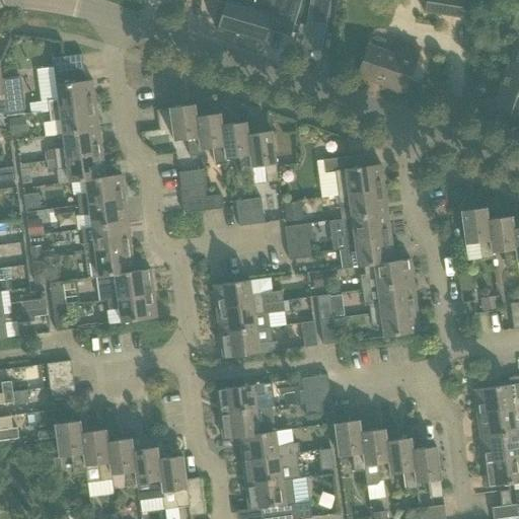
[(225,0),(217,30),(241,38),(250,7),(225,0)]
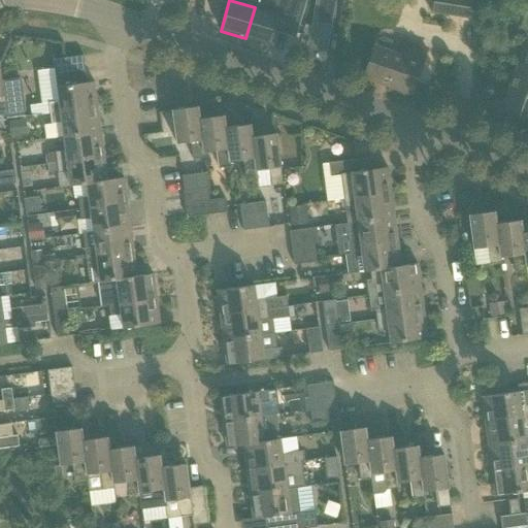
[(329,23),(332,0),(315,0),(308,39),(324,42),(327,22),(329,23)]
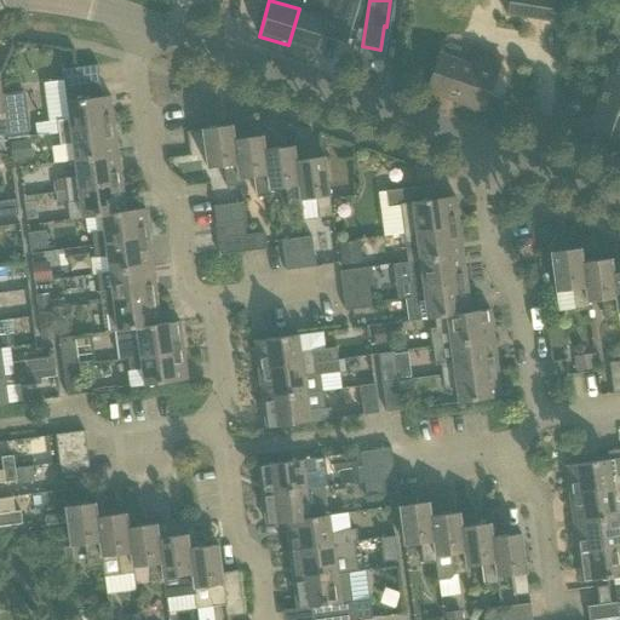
[(509,0),(506,16),(552,22),(555,0),(509,0)]
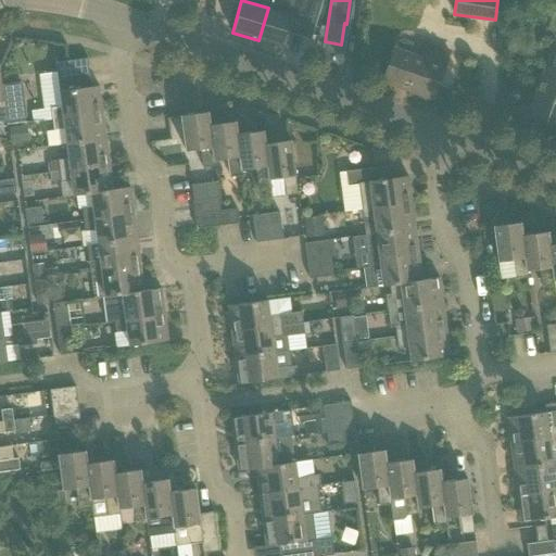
[(258,40),(285,48),(293,15),(268,8),(258,40)]
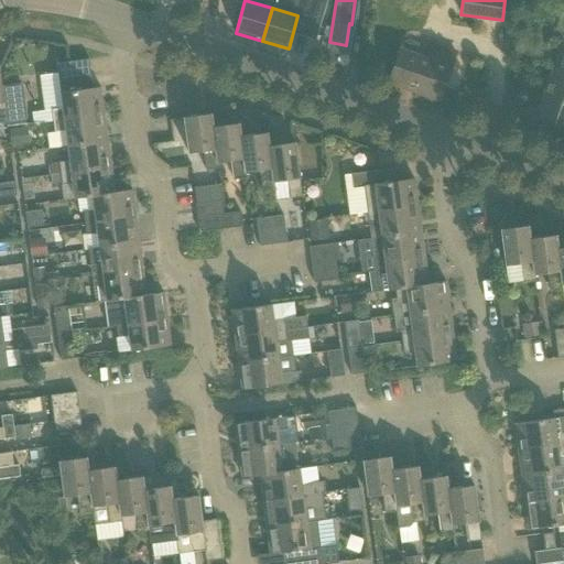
[(399,52),(389,83),(440,100),(451,68),(425,61),(399,52)]
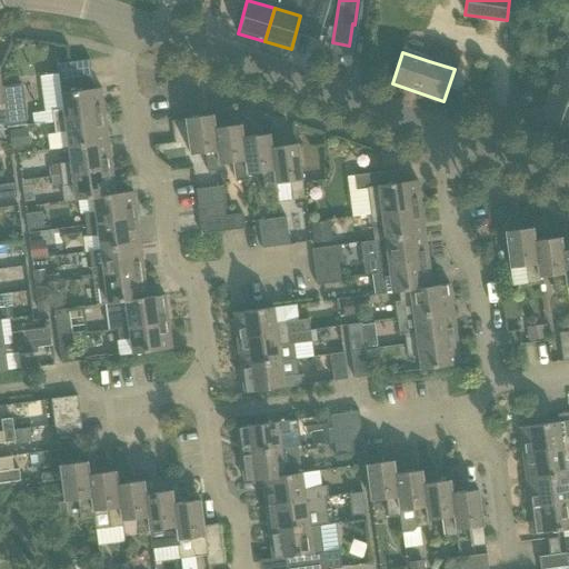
[(542,117),(568,127),(568,52),(562,56),(558,70),(542,117)]
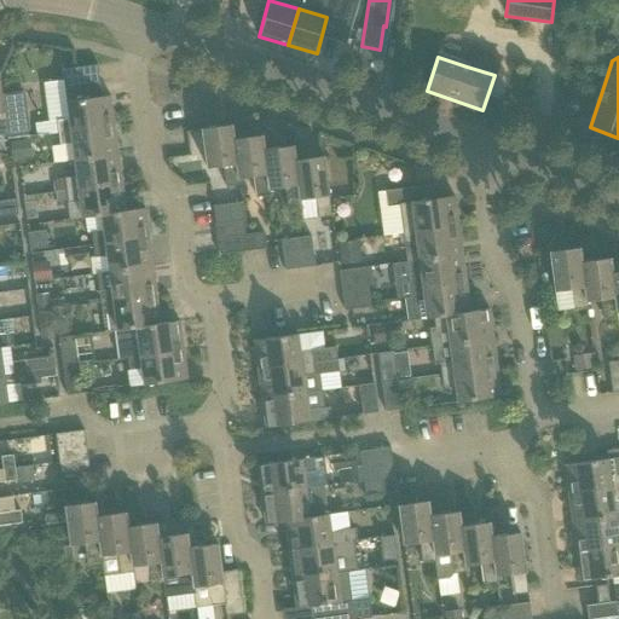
[(100,82),(99,84),(64,87),(64,91),(53,92),(58,133),(114,126),(110,97),(102,98),(100,82)]
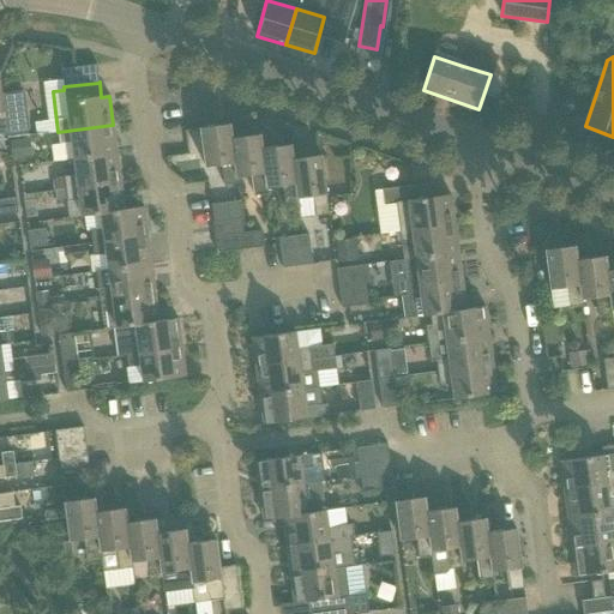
[(29,131),(30,131),(25,91),(2,95),(8,133),(29,131)]
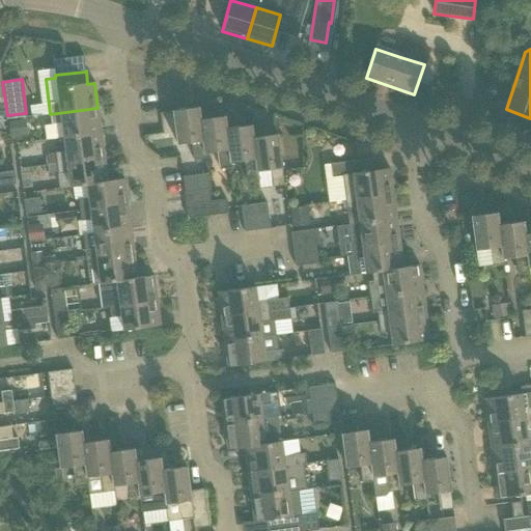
[(61,124),(63,138),(101,134),(98,108),(50,114),(51,126),(61,124)]
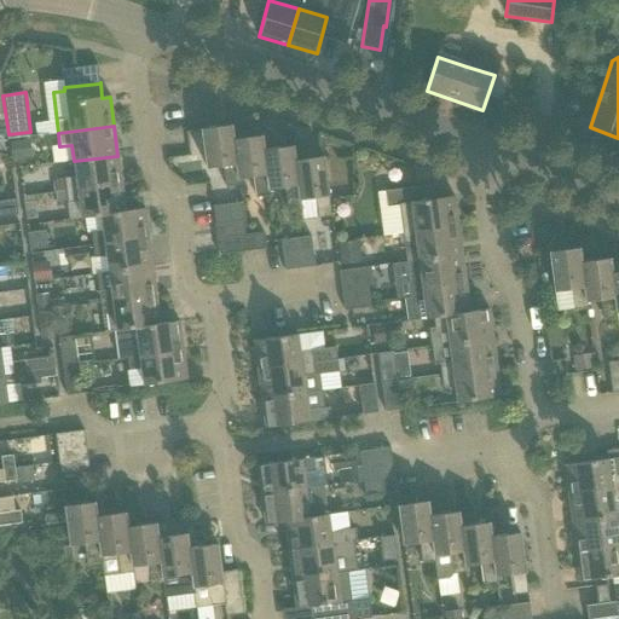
[(238,185),(238,181),(231,126),(202,129),(207,169),(224,167),(226,187),(238,185)]
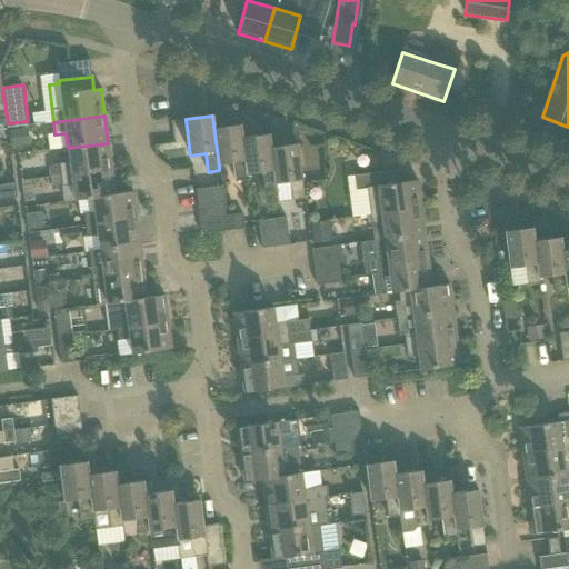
[(213,116),(212,116),(219,167),(232,166),(235,183),(249,181),(248,176),(240,126),(215,129),(213,116)]
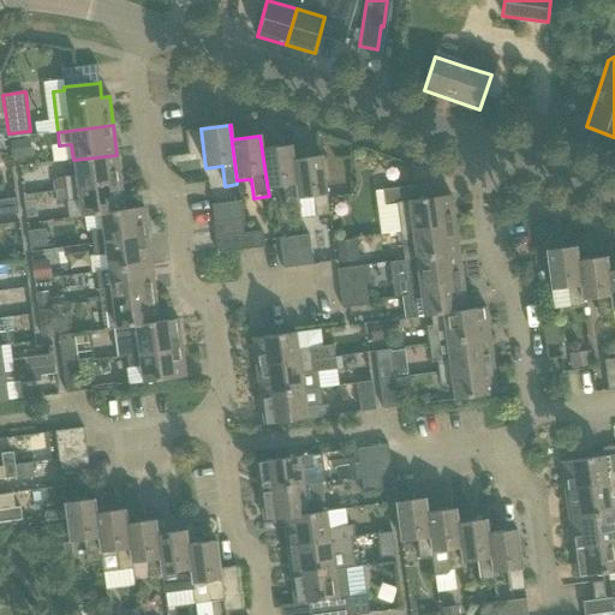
[(261,135),(260,136),(268,190),(282,187),(286,208),(299,206),(299,201),(293,160),(291,145),(263,149),(261,135)]
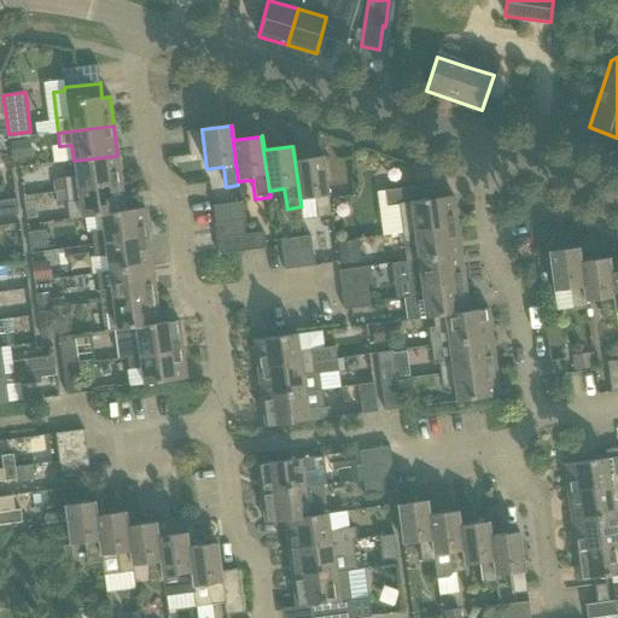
[(29,139),(10,141),(13,161),(31,158),(29,139)]
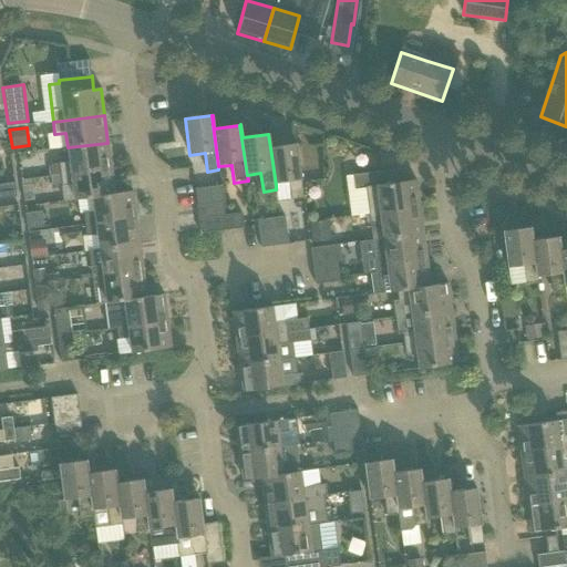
[(70,163),(59,164),(60,175),(111,168),(107,143),(68,147),(70,163)]
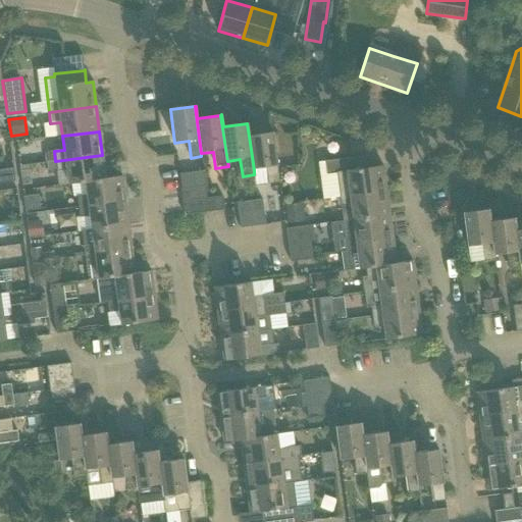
[(273,133),(249,136),(254,170),(267,168),(268,185),(279,183),(273,133)]
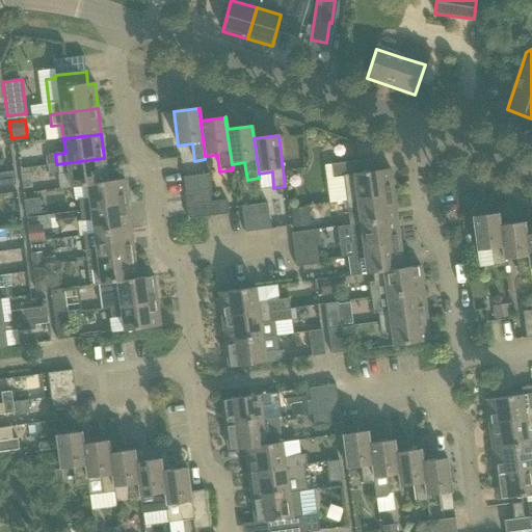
[(107,182),(104,158),(56,164),(48,165),(49,174),(57,173),(68,171),(70,187),(86,185),(107,183),(124,181),(124,180),(107,182)]
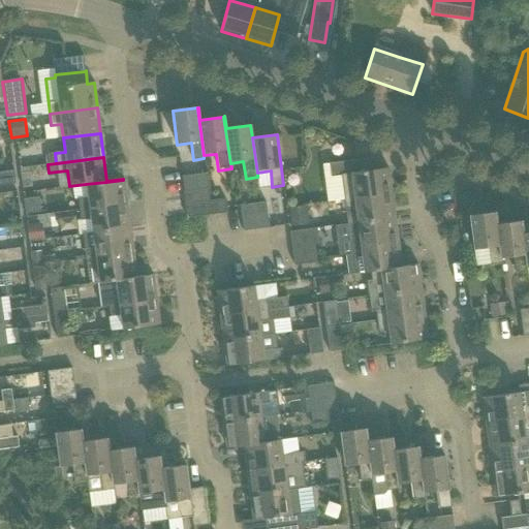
[(341,199),(346,199),(346,200),(392,193),(389,168),(358,173),(355,160),(329,163),(331,177),(338,177),(341,199)]
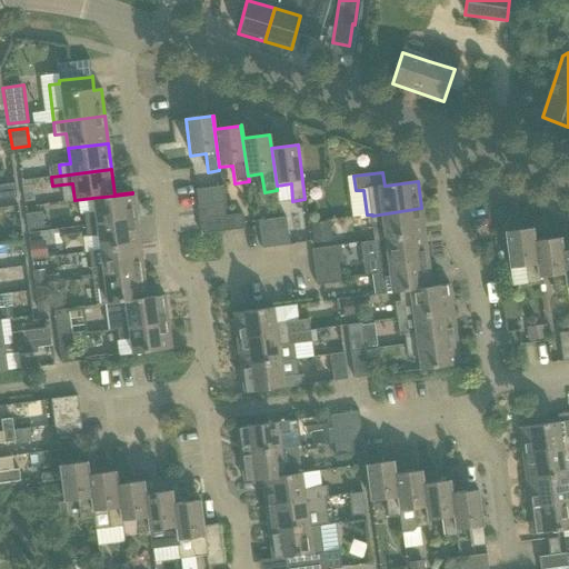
[(83,215),(86,226),(137,220),(132,193),(115,196),(92,198),(95,213),(83,215)]
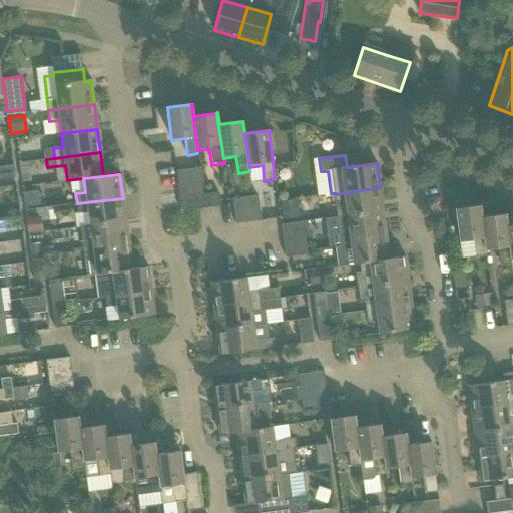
[(179,186),(177,186),(179,197),(203,195),(202,182),(192,184),(179,186)]
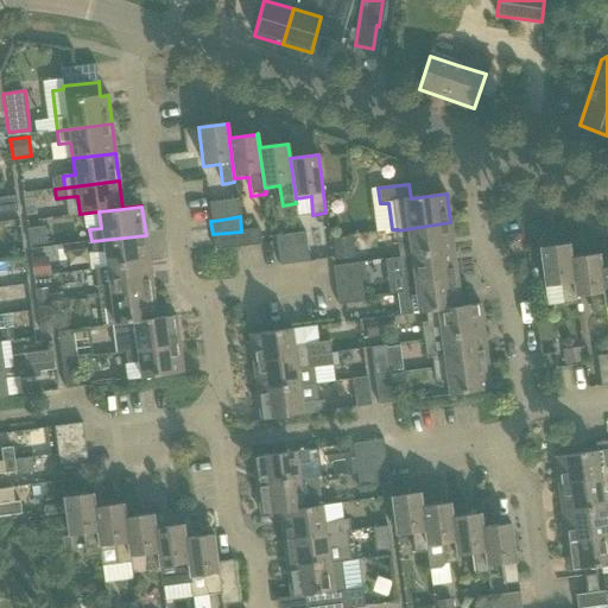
[(450,222),(398,230),(401,258),(454,252),(450,222)]
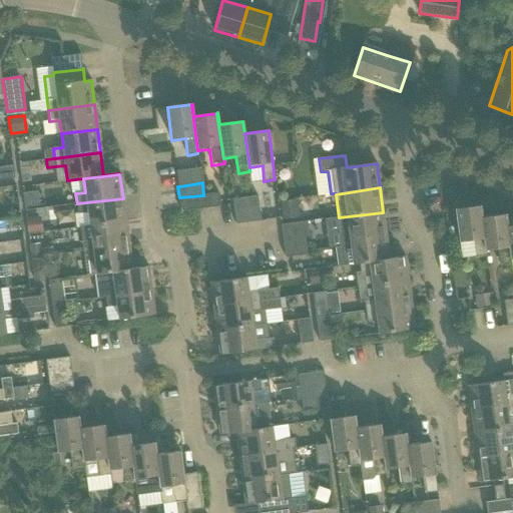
[(38,191),(23,193),(25,208),(40,206),(38,191)]
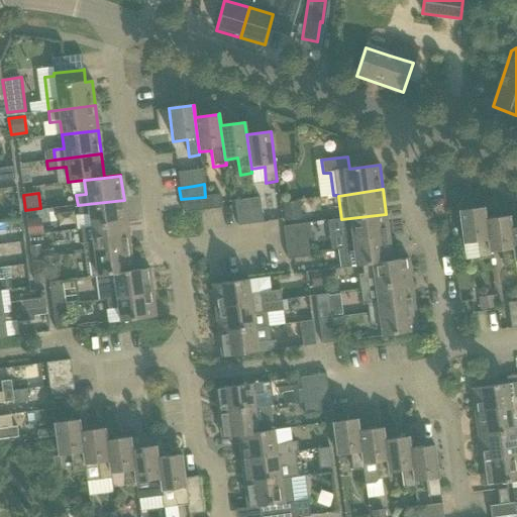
[(211,196),(212,209),(222,208),(220,195),(211,196)]
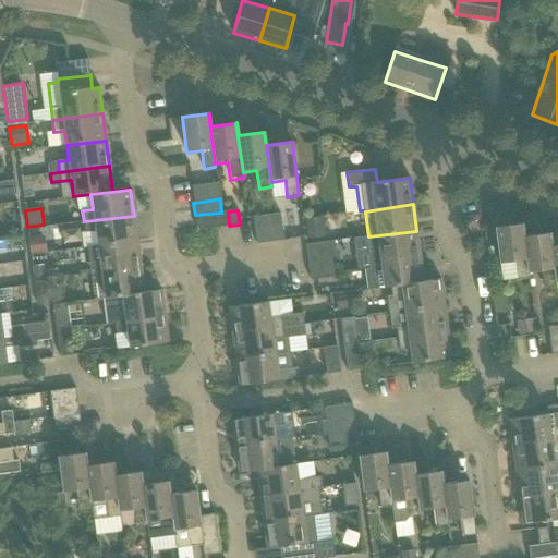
[(221,213),(195,215),(197,230),(229,226),(228,211),(221,213)]
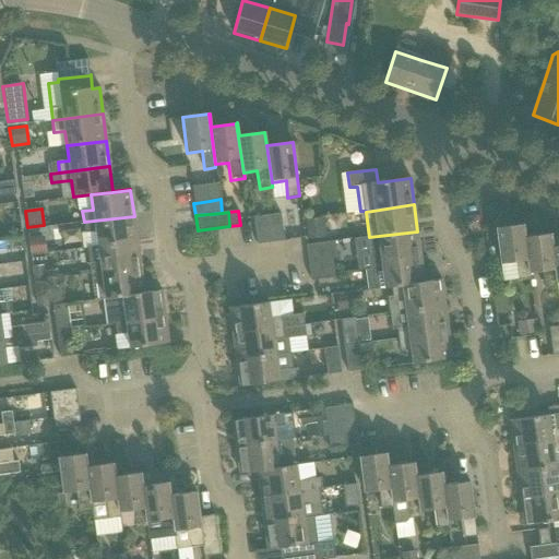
[(266,215),(271,242),(285,241),(281,213),(266,215)]
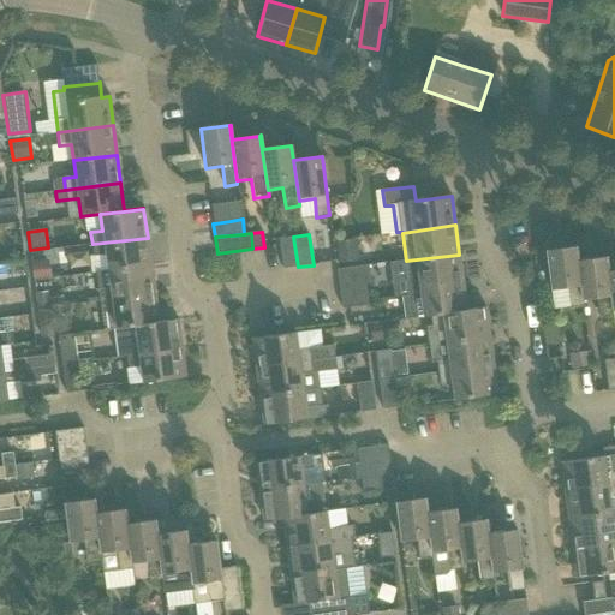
[(284,269),(298,267),(293,237),(279,239),(284,269)]
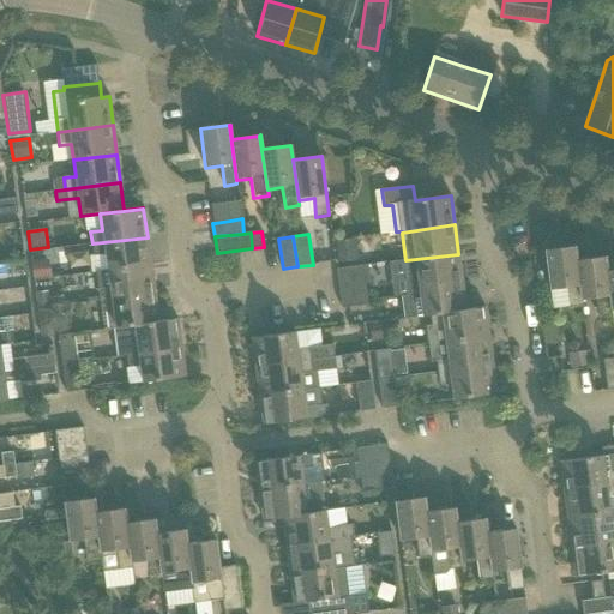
[(91,274),(96,274),(151,265),(148,238),(92,244),(94,256),(90,257),(91,274)]
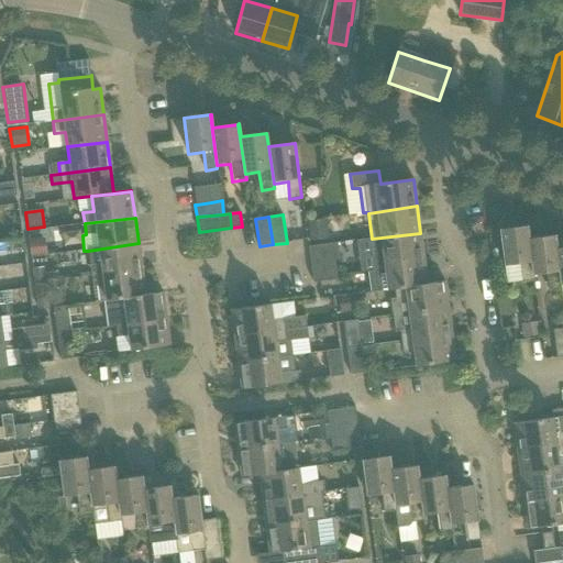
[(310,241),(324,239),(321,220),(307,222),(310,241)]
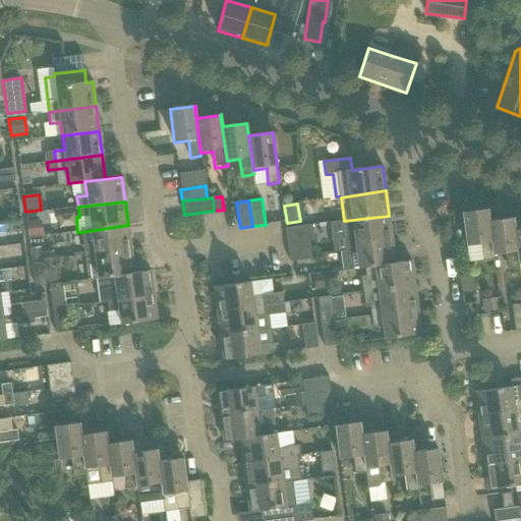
[(495,254),(489,221),(487,209),(462,213),(467,246),(479,244),(481,262),(496,259),(495,254)]
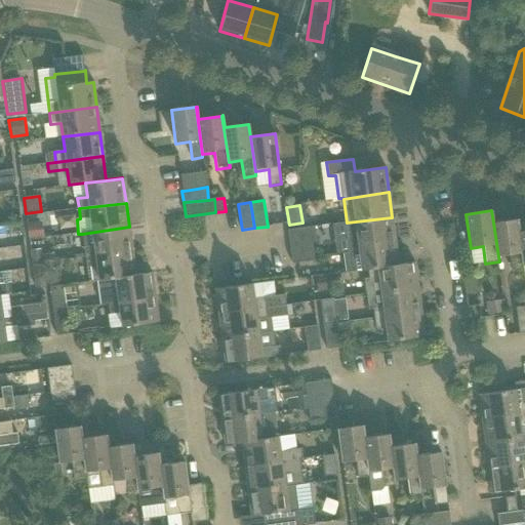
[(347,223),(349,237),(350,248),(396,242),(392,217),(347,223)]
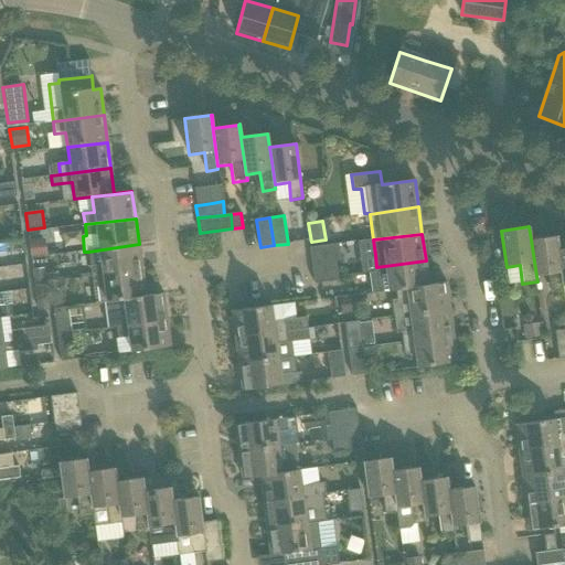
[(557,236),(531,240),(536,276),(550,274),(552,292),(564,291),(564,300),(564,298),(563,286),(564,286),(560,252),(558,249),(557,236)]
